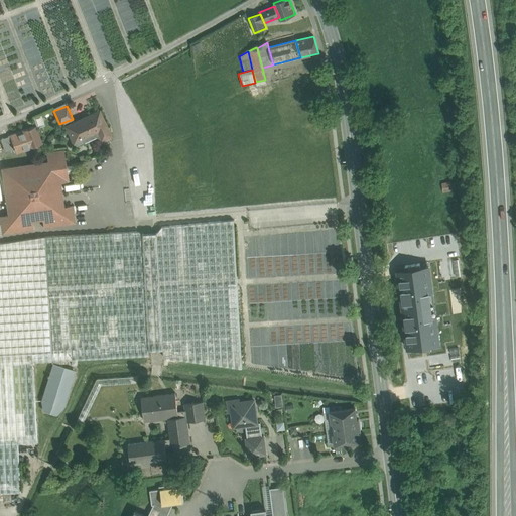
[(99,110),(65,125),(75,146),(84,142),(82,138),(98,131),(101,139),(111,135),(99,110)]
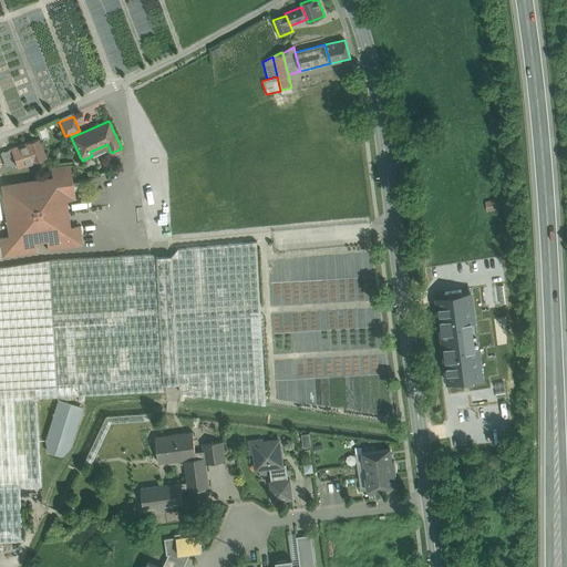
[(39,138),(11,148),(11,150),(17,164),(18,167),(45,157),(39,138)]
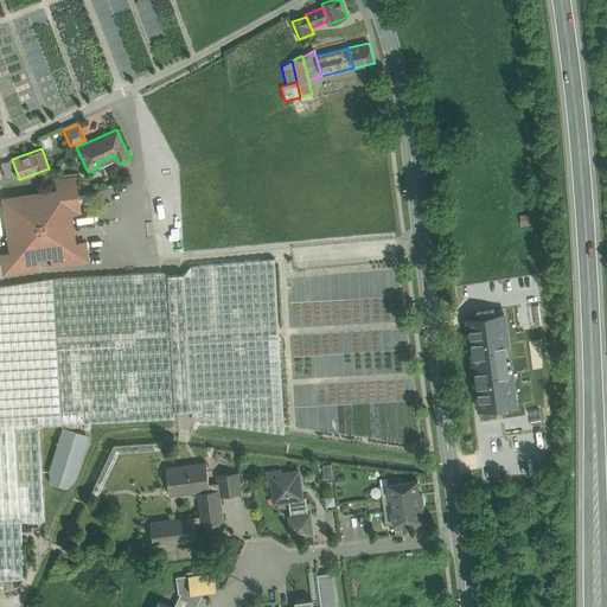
[(12,160),(1,164),(7,179),(18,176),(12,160)]
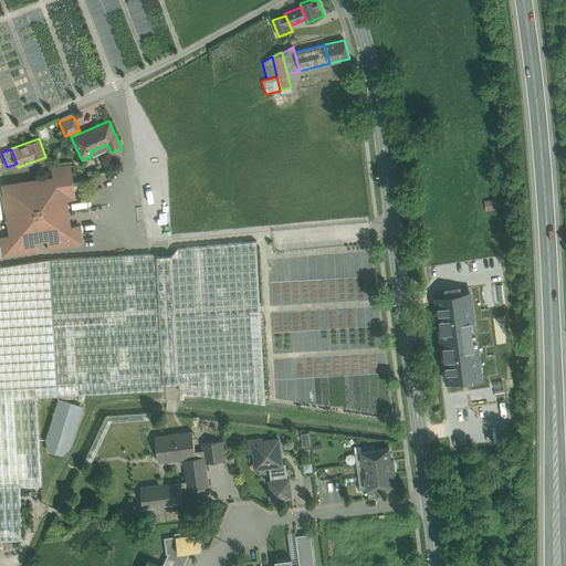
[(70,165),(51,167),(52,177),(61,176),(65,200),(75,199),(70,165)]
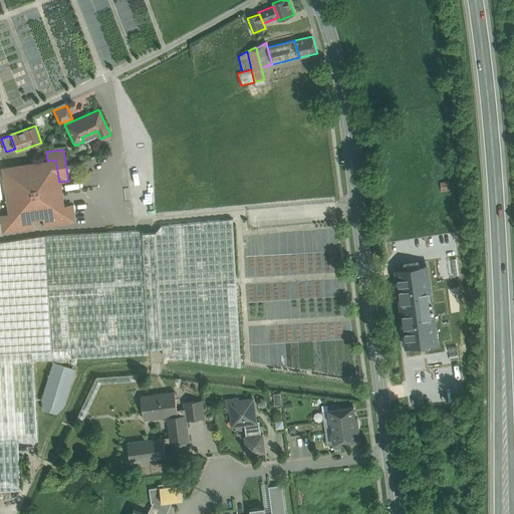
[(47,161),(1,168),(8,214),(10,223),(32,219),(42,218),(64,215),(62,206),(59,182),(55,160),(47,161)]
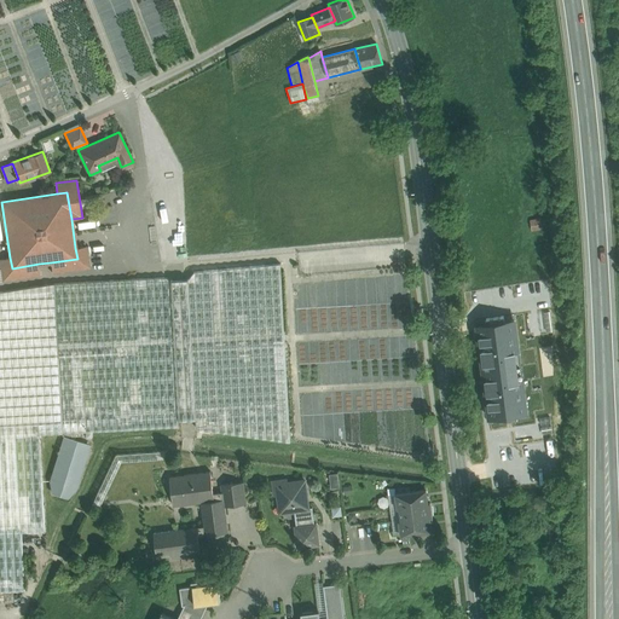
[(544,220),(530,223),(532,233),(547,231),(544,220)]
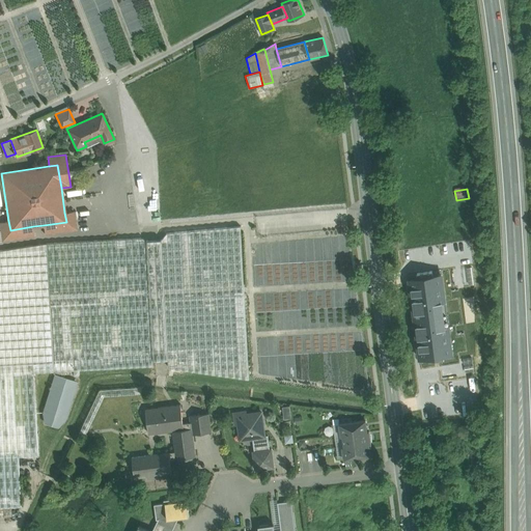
[(74,211),(64,213),(66,222),(44,225),(45,234),(77,229),(74,211)]
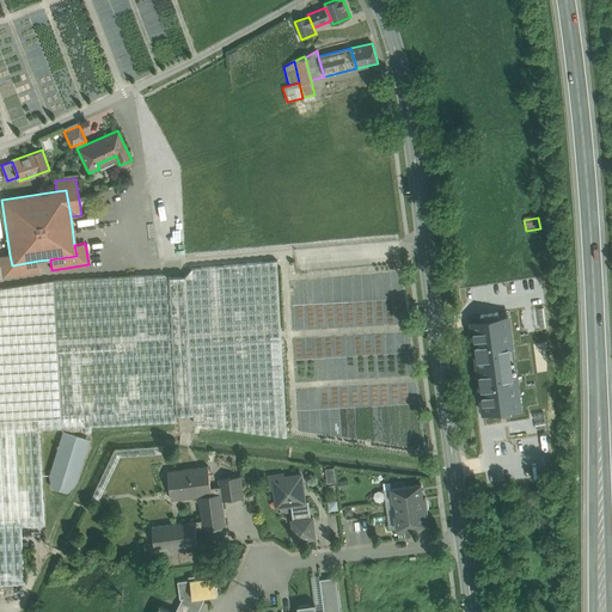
[(38,261),(12,265),(10,255),(0,256),(0,258),(2,277),(40,271),(38,261)]
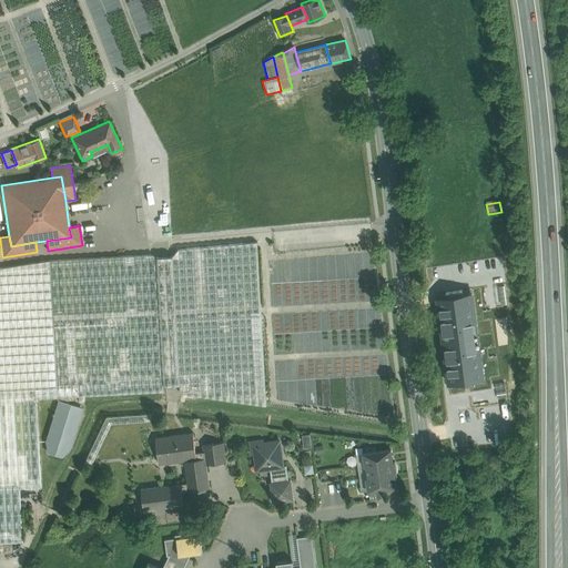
[(257,242),(179,250),(173,256),(180,384),(180,393),(266,405),(257,242)]
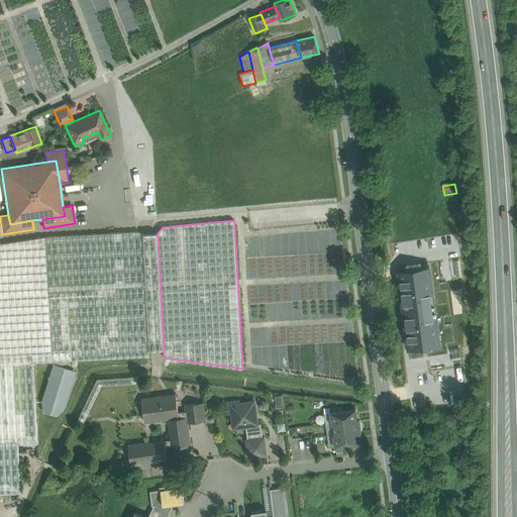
[(139,231),(44,236),(0,243),(0,354),(31,353),(31,363),(149,355),(148,350),(142,234),(139,231)]
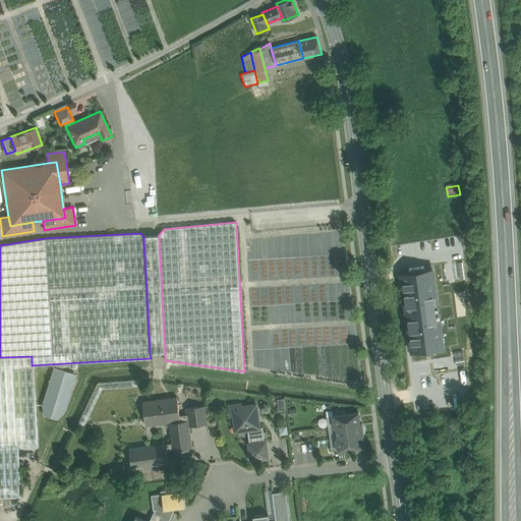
[(159,235),(143,236),(150,353),(165,352),(159,235)]
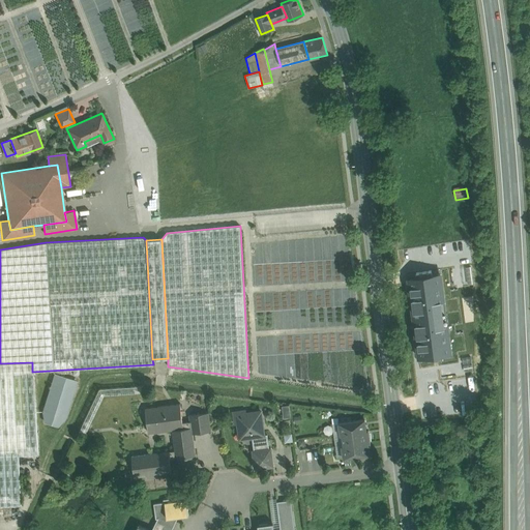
[(454,258),(455,270),(472,269),(471,258),(454,258)]
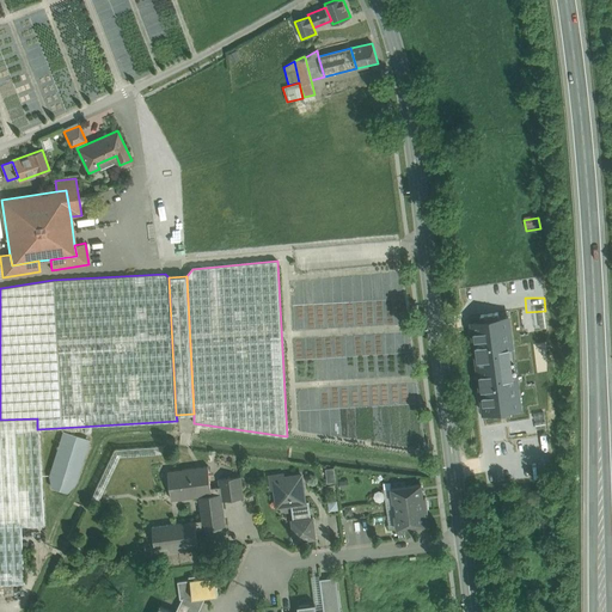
[(481,320),(472,322),(475,340),(476,340),(477,346),(475,346),(477,368),(514,363),(514,362),(510,362),(509,349),(513,349),(508,317),(499,318),(499,313),(481,316),(481,320)]
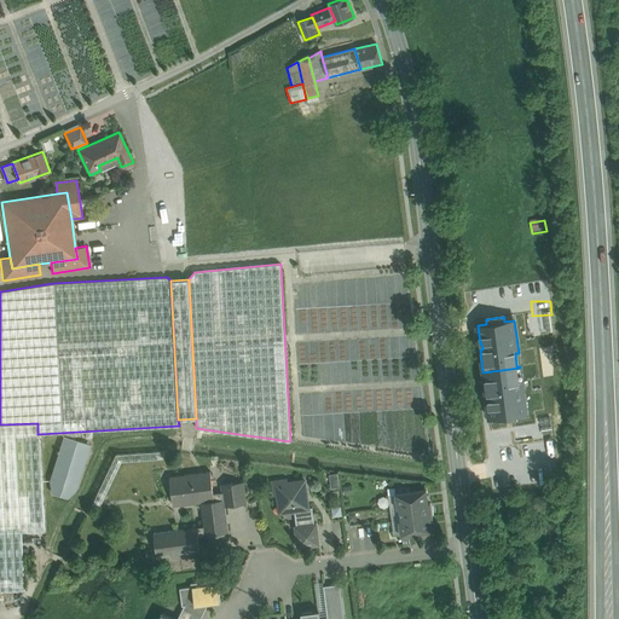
[(489,400),(487,400),(490,418),(498,417),(499,422),(518,420),(516,415),(526,414),(522,381),(519,382),(516,369),(520,368),(482,372),(486,394),(489,394),(489,400)]
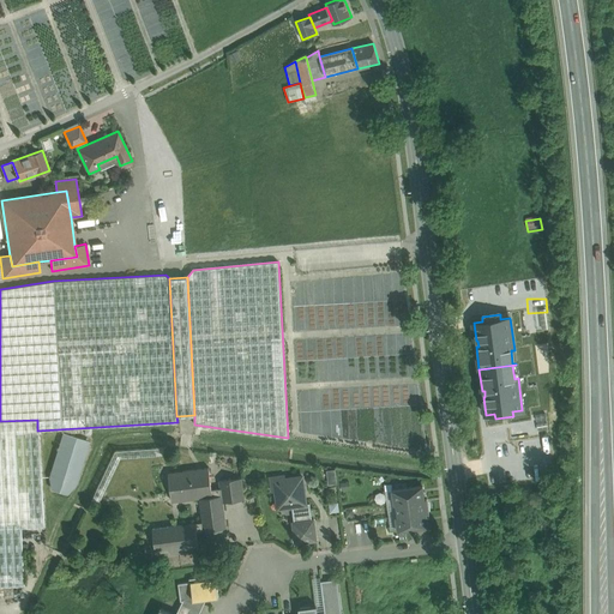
[(84,455),(85,450),(84,445),(82,440),(77,438),(72,437),(67,438),(62,440),(60,445),(59,450),(60,455),(64,459),(67,462),(72,463),(77,462),(82,458),(84,455)]
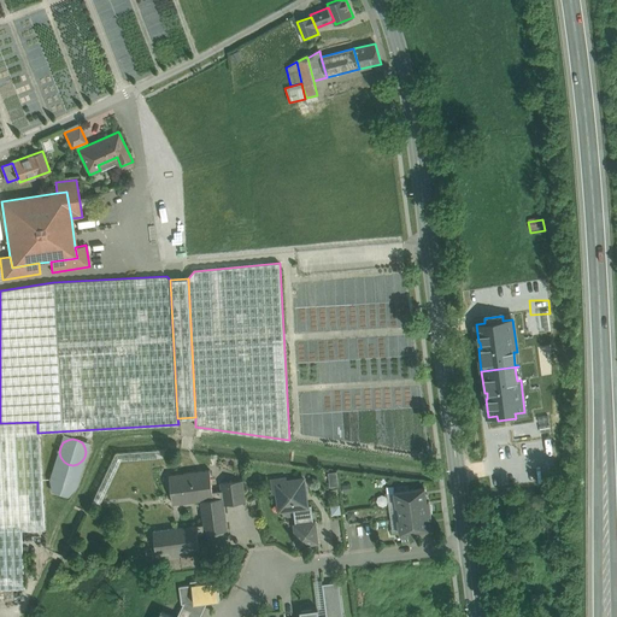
[(81,486),(82,481),(81,476),(78,472),(74,469),(69,469),(64,469),(60,472),(57,476),(56,482),(57,487),(60,491),(64,494),(69,494),(75,493),(78,491),(81,486)]
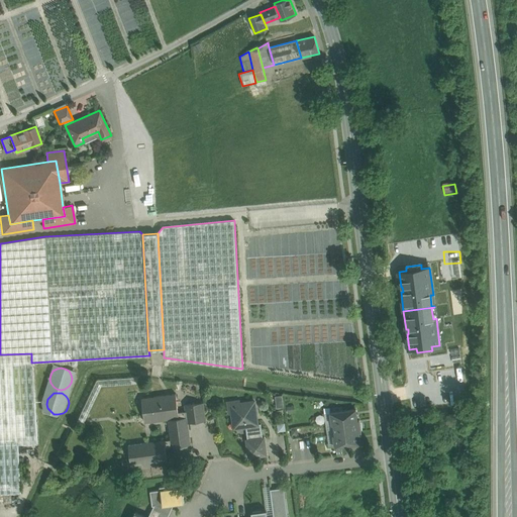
[(176,394),(141,398),(144,422),(168,419),(186,416),(186,411),(178,412),(176,394)]
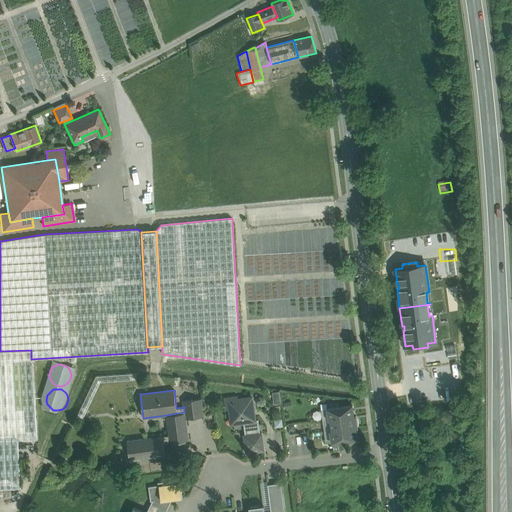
[(253,398),(238,400),(238,396),(226,398),(227,410),(231,409),(233,424),(244,422),(255,421),(255,420),(253,398)]
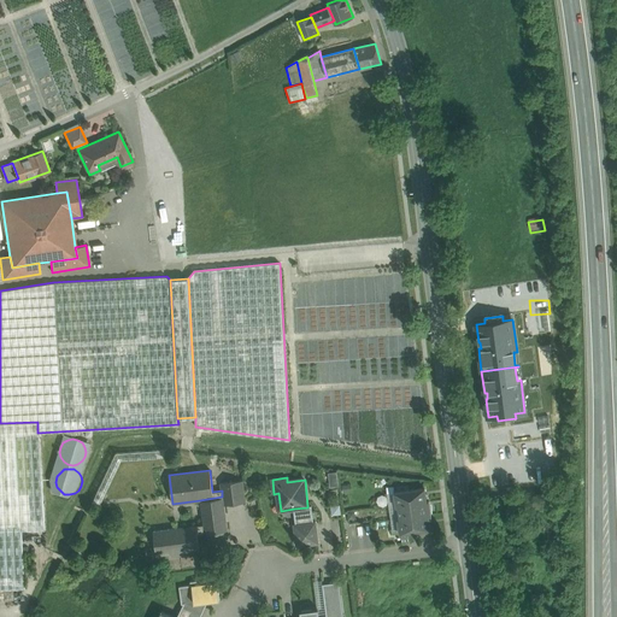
[(242,480),(221,482),(222,491),(222,497),(223,497),(224,504),(246,501),(242,480)]
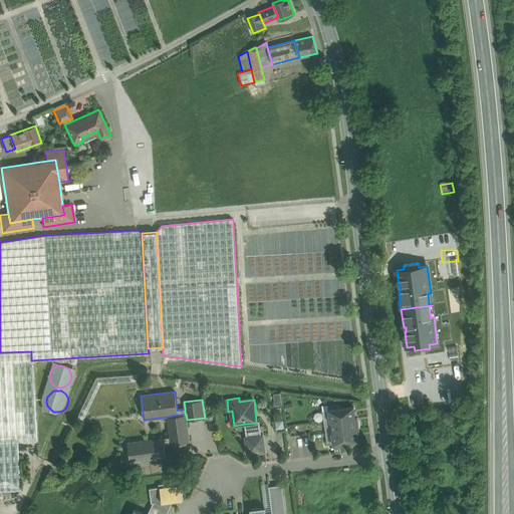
[(353,406),(328,410),(330,422),(332,421),(355,418),(355,417),(353,406)]
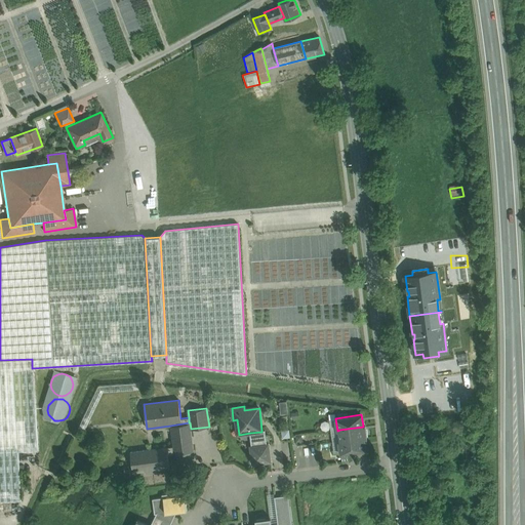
[(189,422),(170,426),(173,446),(174,453),(177,452),(177,455),(179,457),(183,458),(185,458),(188,457),(189,456),(191,453),(191,451),(194,450),(191,429),(190,422),(189,422)]
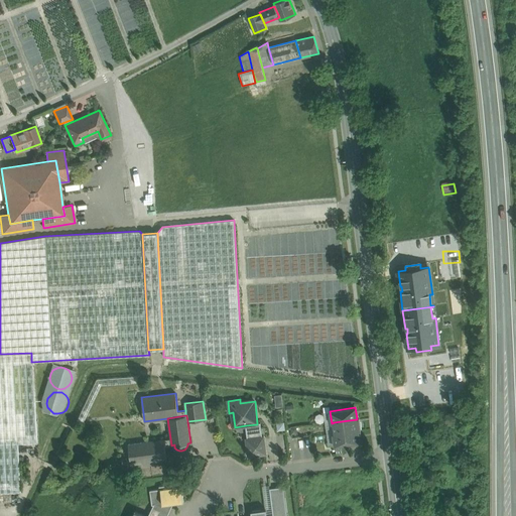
[(357,419),(334,422),(335,432),(335,433),(359,430),(361,430),(360,428),(361,428),(361,424),(360,424),(359,418),(357,418),(357,419)]
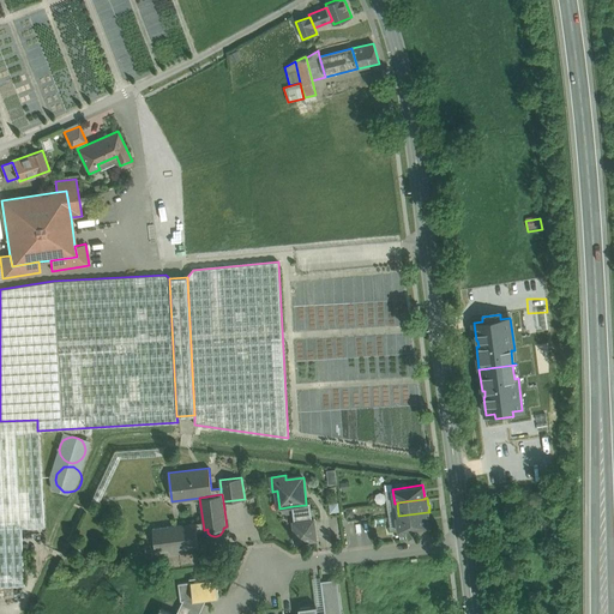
[(306,505),(293,506),(294,522),(312,519),(309,503),(306,504),(306,505)]
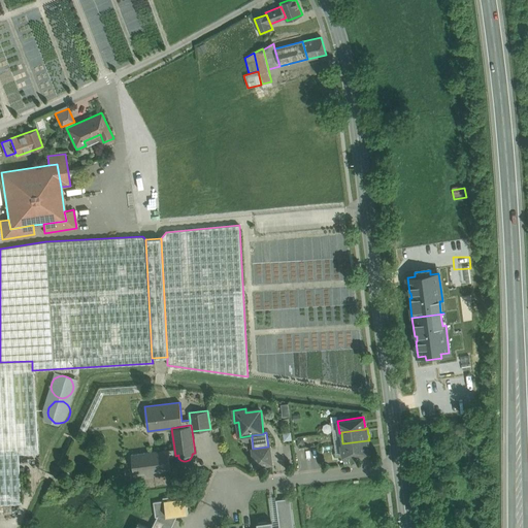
[(297,437),(298,441),(304,439),(305,442),(316,440),(315,433),(297,437)]
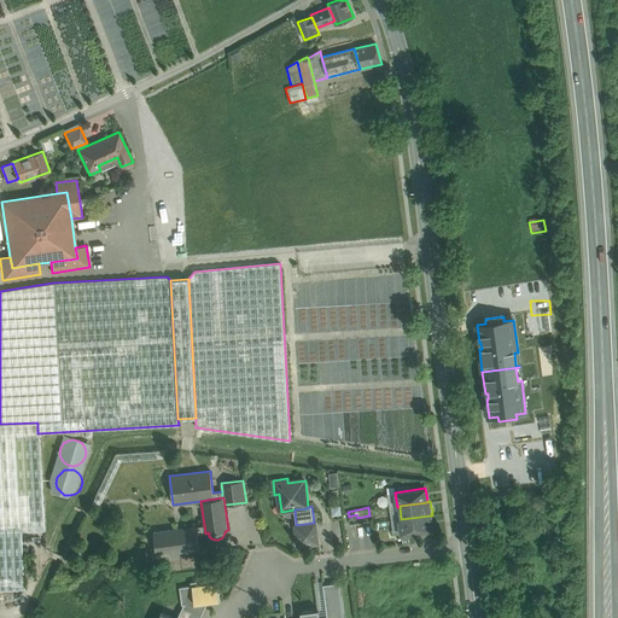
[(430,516),(401,519),(401,518),(398,519),(401,534),(431,529),(430,516)]
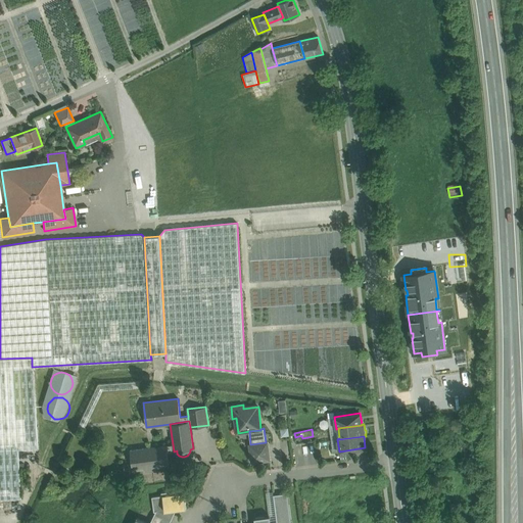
[(250,444),(249,444),(251,462),(270,460),(267,442),(266,442),(250,444)]
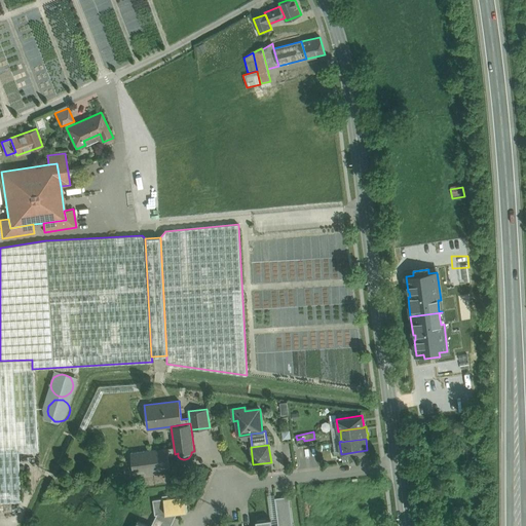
[(174,447),(130,452),(134,473),(171,468),(168,454),(175,454),(174,447)]
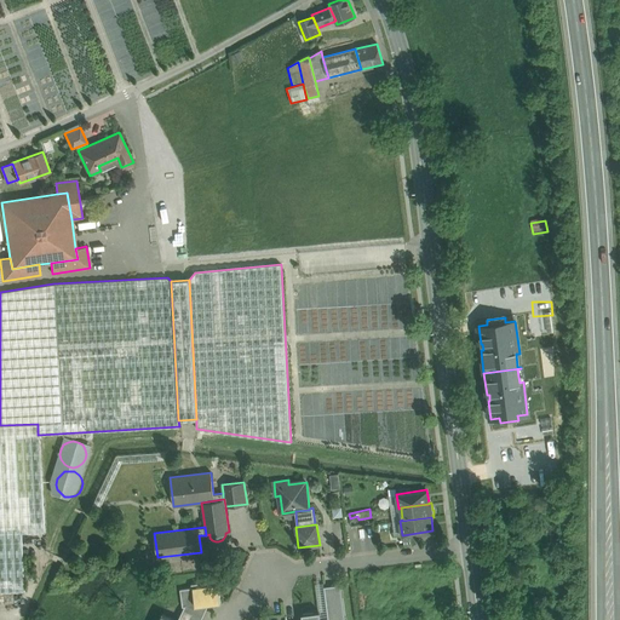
[(208,581),(191,584),(191,585),(193,584),(193,586),(195,604),(210,603),(222,601),(218,584),(207,585),(207,583),(208,583),(208,581)]
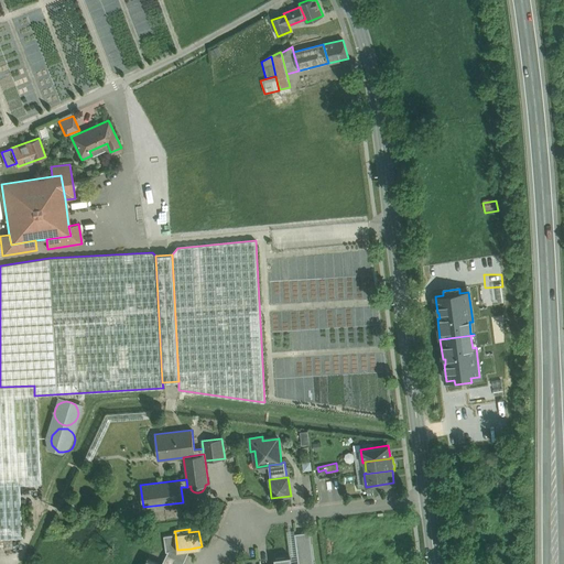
[(310,531),(294,533),(296,545),(303,544),(304,546),(312,545),(310,531)]
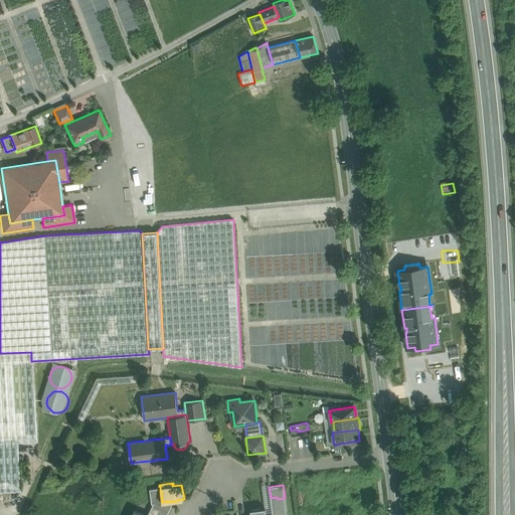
[(167,514),(174,501),(162,502),(160,487),(150,489),(152,504),(153,504),(147,514),(167,514)]
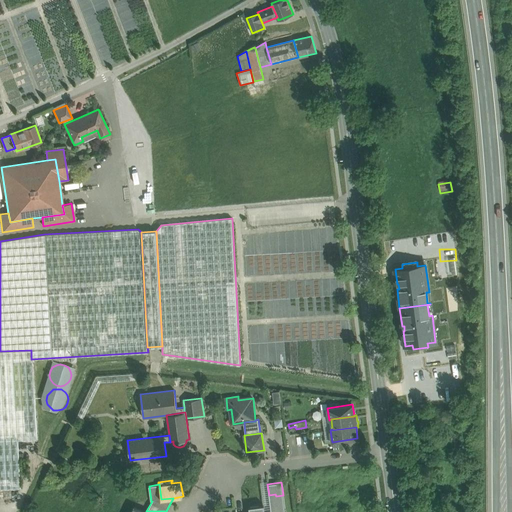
[(276,496),(275,494),(269,495),(271,510),(270,511),(285,511),(283,495),(276,496)]
